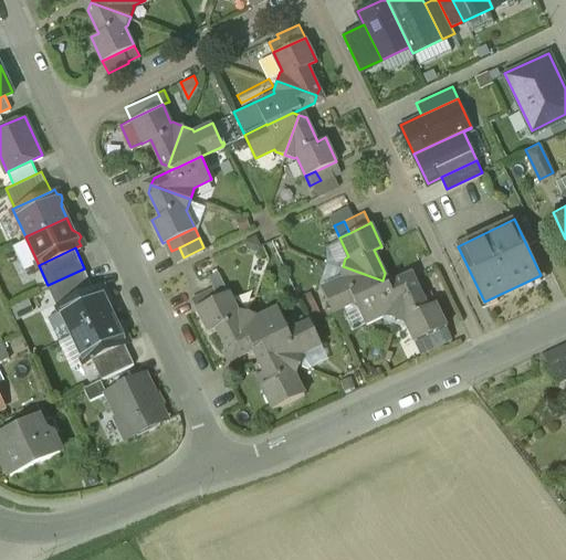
[(383,281),(343,266),(339,276),(341,277),(322,287),(333,310),(355,299),(354,299),(380,287),(380,286),(383,281)]
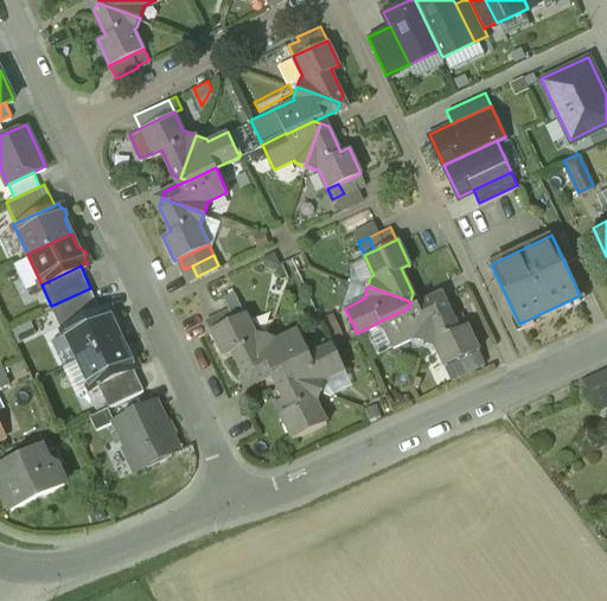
[(90,288),(51,306),(62,327),(101,309),(90,288)]
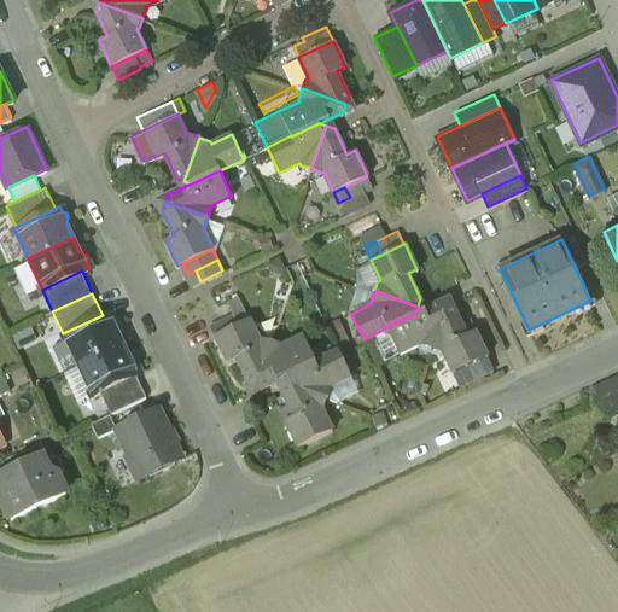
[(238,295),(227,301),(233,313),(244,307),(238,295)]
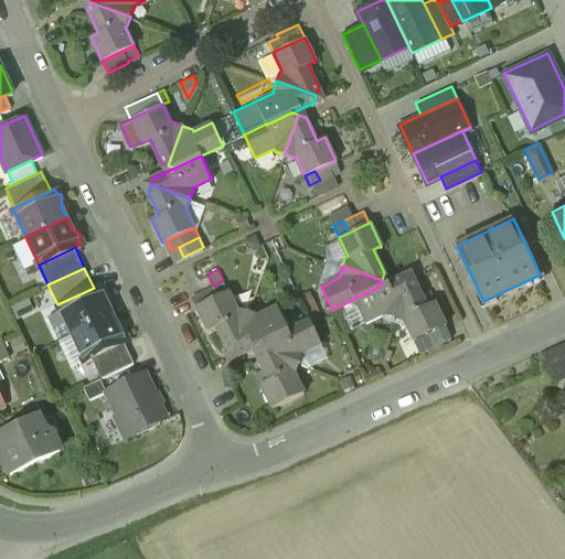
[(401,276),(380,286),(380,287),(353,299),(354,299),(364,322),(383,313),(384,315),(393,319),(407,278),(401,276)]
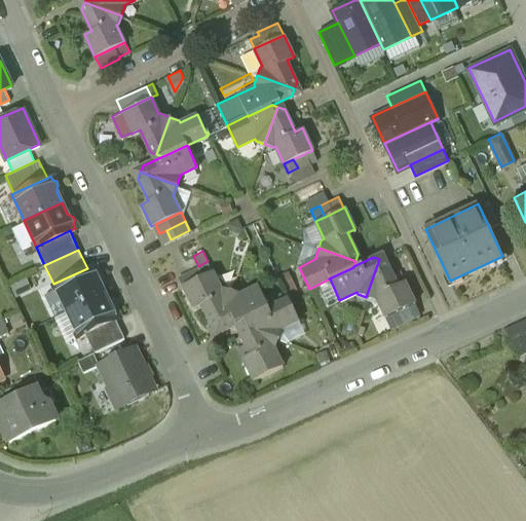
[(391,273),(386,261),(379,259),(366,297),(374,300),(377,299),(385,317),(407,306),(414,302),(404,281),(397,284),(391,273)]
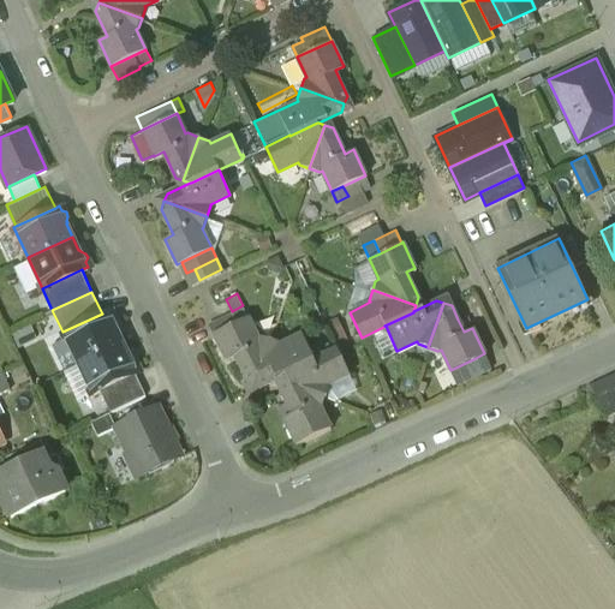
[(232,311),(209,322),(214,333),(249,316),(243,305),(232,311)]
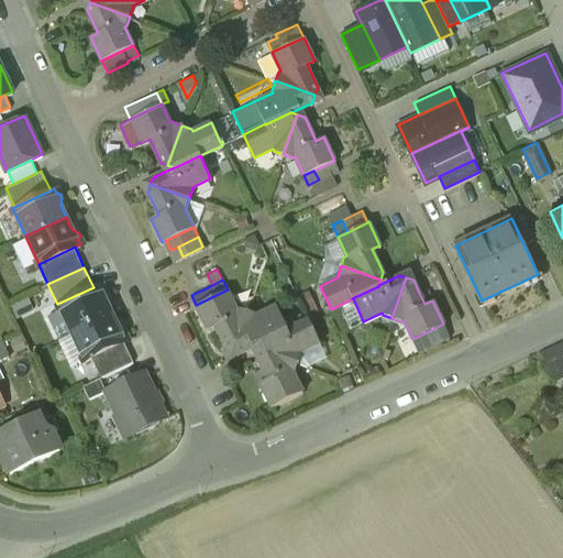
[(94,287),(57,304),(70,331),(111,313),(106,299),(107,299),(106,298),(107,294),(105,290),(100,288),(101,288),(99,284),(94,287)]
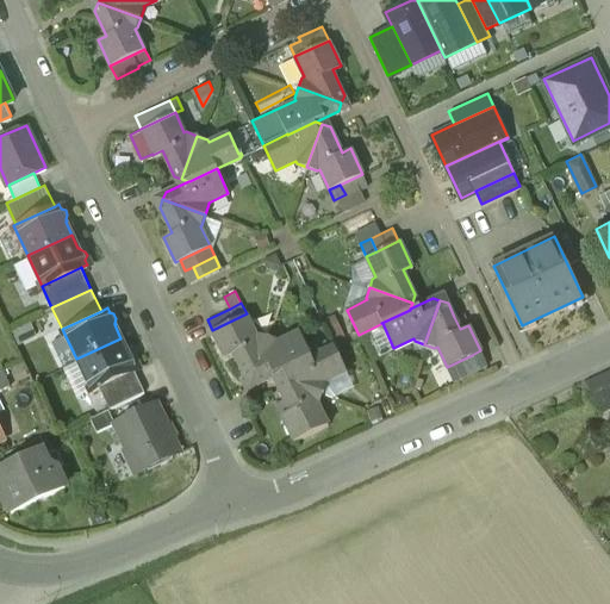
[(247,313),(212,330),(224,355),(232,352),(246,377),(253,379),(268,336),(259,334),(256,334),(247,313)]
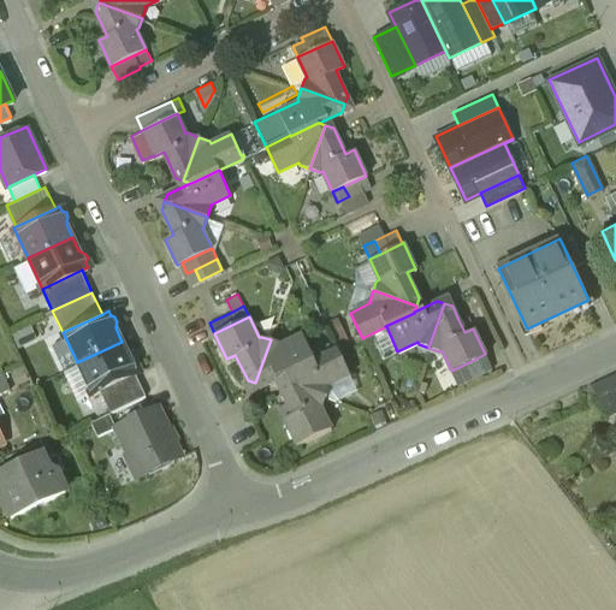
[(467,317),(458,320),(465,332),(473,329),(467,317)]
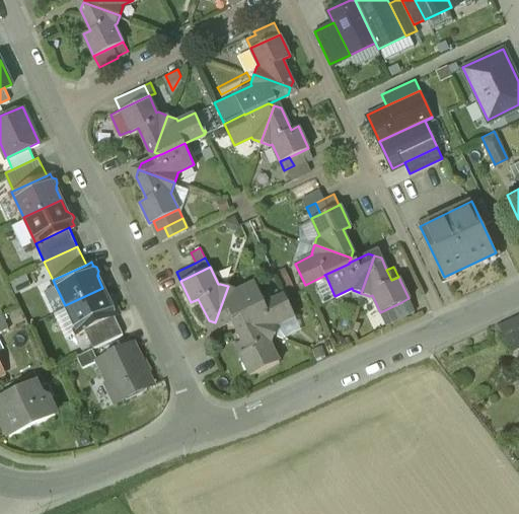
[(254,281),(236,290),(236,289),(228,286),(215,322),(222,324),(240,315),(240,314),(265,303),(254,281)]
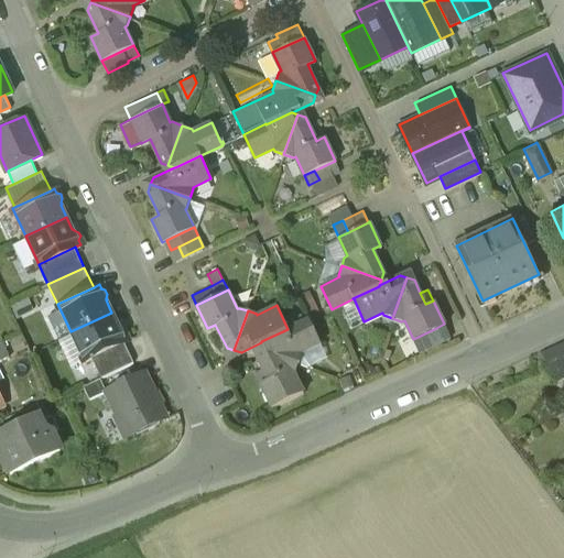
[(111,313),(71,331),(84,360),(123,341),(126,340),(123,336),(125,331),(123,328),(119,326),(118,325),(111,313)]
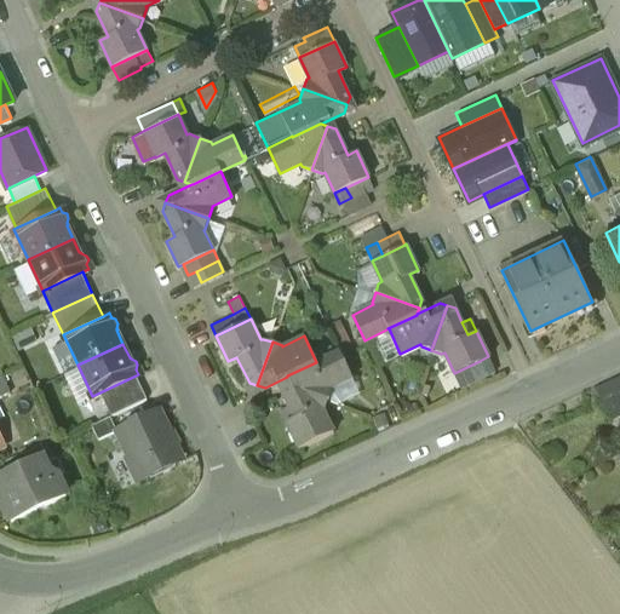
[(316,362),(287,376),(287,377),(285,383),(328,399),(332,388),(331,386),(352,377),(339,350),(316,362)]
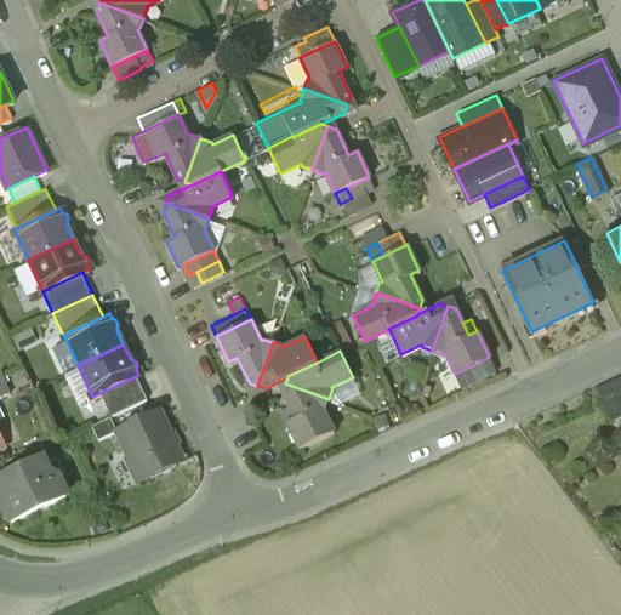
[(480,362),(455,374),(461,387),(486,375),(480,362)]
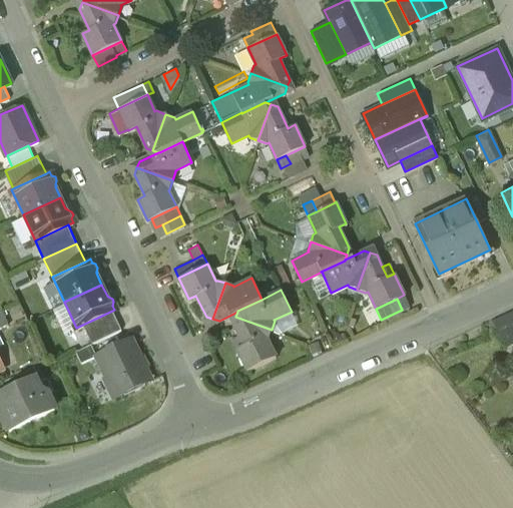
[(512,307),(490,318),(506,345),(512,341),(512,307)]
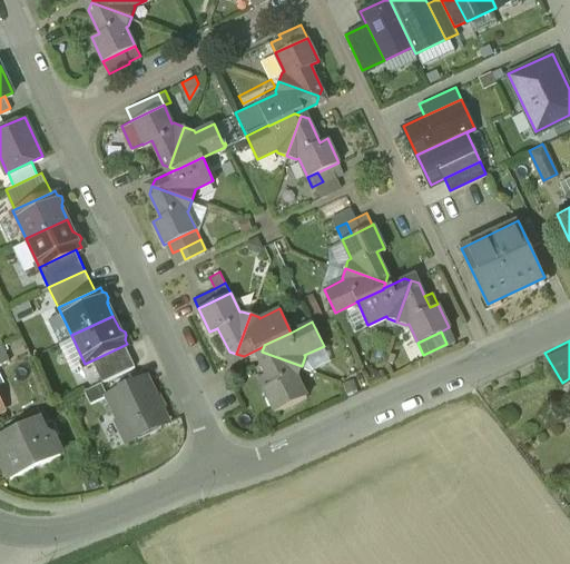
[(2,344),(0,344),(0,363),(9,358),(2,344)]
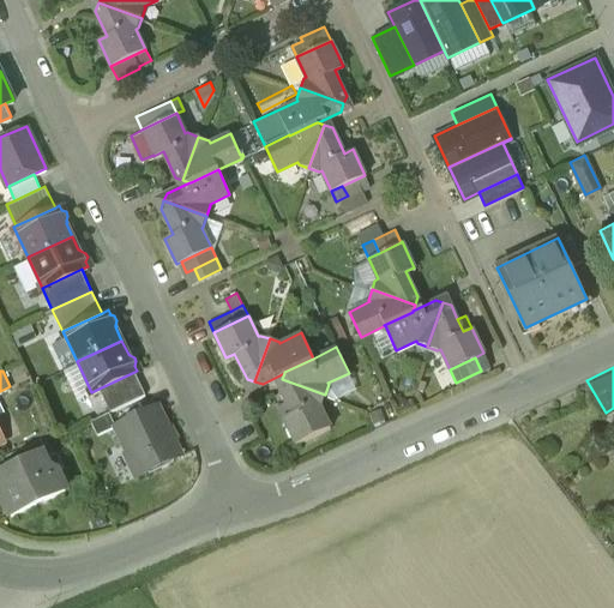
[(134,372),(100,387),(110,409),(145,393),(134,372)]
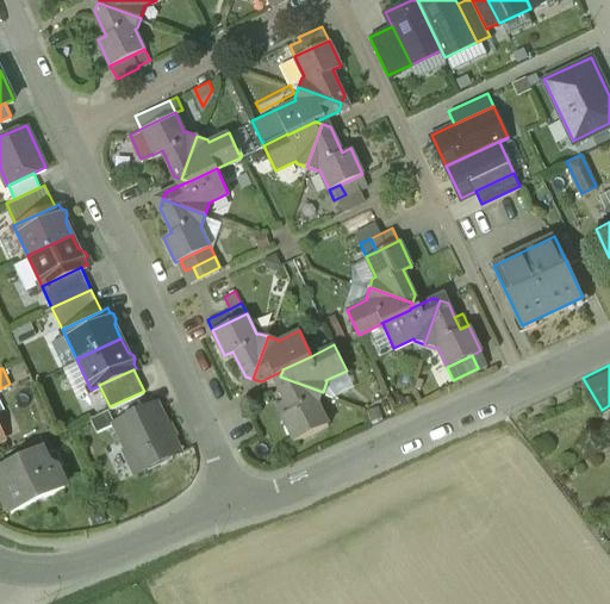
[(323,392),(280,377),(278,384),(284,397),(290,410),(281,413),(293,440),(328,423),(318,404),(319,403),(323,392)]
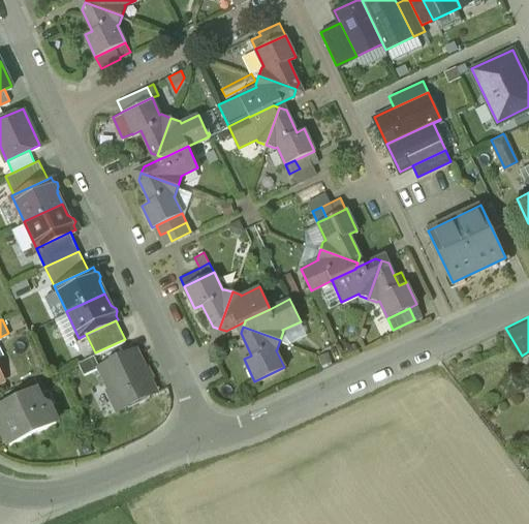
[(246,344),(239,348),(244,359),(251,356),(246,344)]
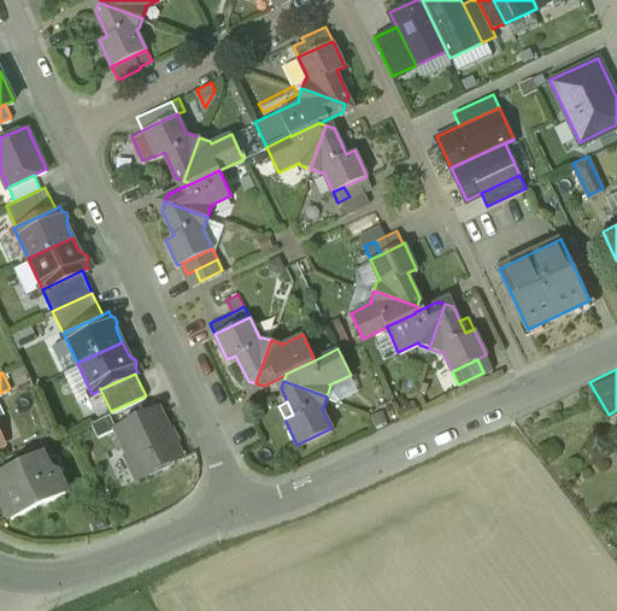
[(160,403),(113,424),(109,413),(93,421),(98,432),(112,426),(124,451),(123,454),(134,477),(184,454),(160,403)]
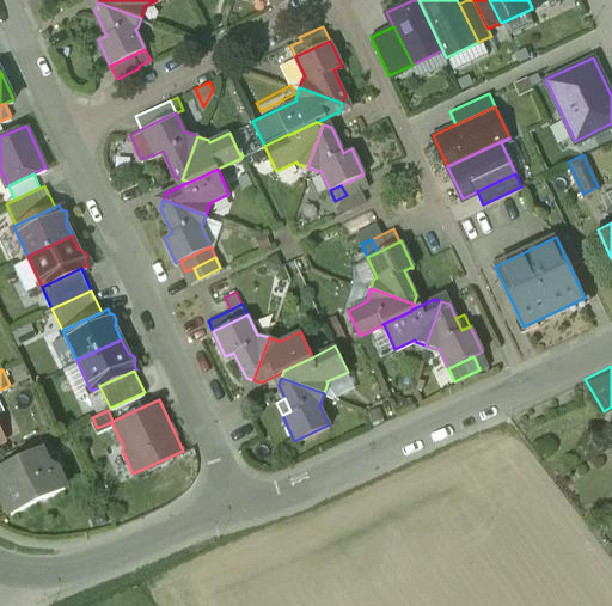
[(41,435),(1,454),(7,467),(41,451),(47,448),(41,435)]
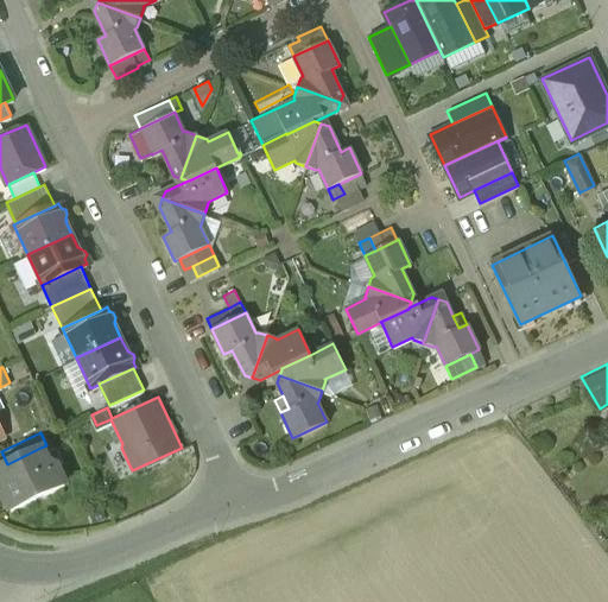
[(7,464),(0,467),(0,486),(10,508),(64,482),(56,466),(48,462),(40,448),(7,464)]
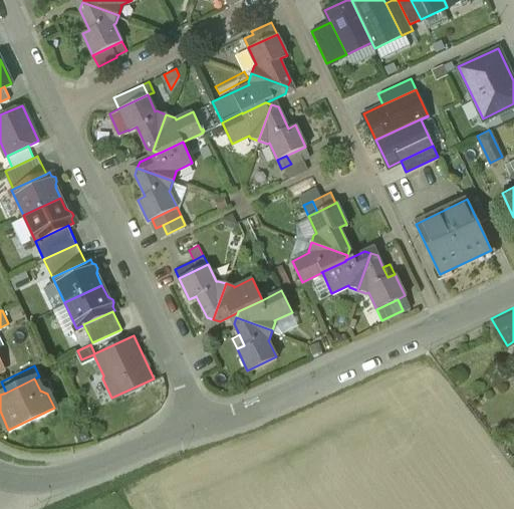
All buildings are outlined.
